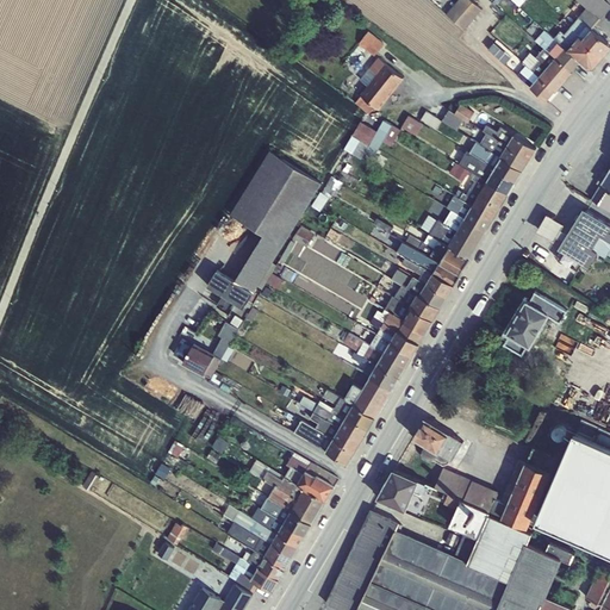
[(296,0),(293,5),(302,12),(310,1),(307,0),(296,0)]
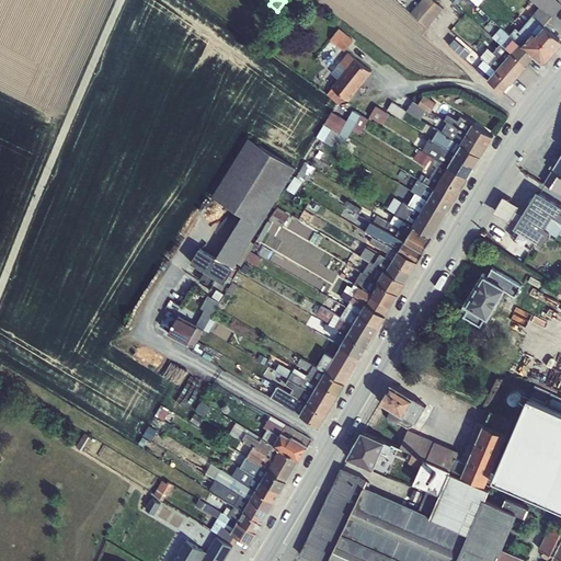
[(421,0),(420,2),(436,16),(444,8),(434,0),(421,0)]
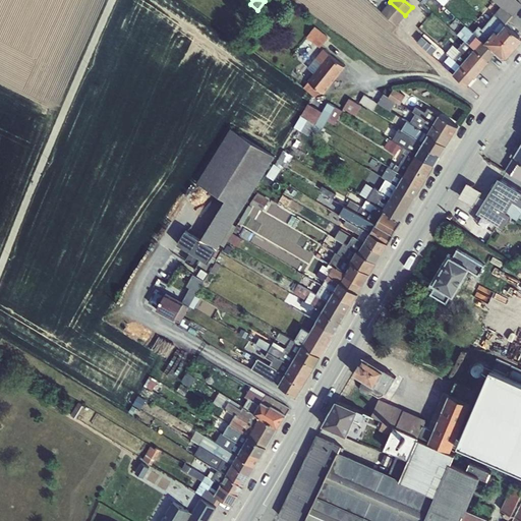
[(499,33),(506,23),(520,5),(520,2),(518,0),(493,0),(501,6),(482,27),(479,24),(473,32),(482,40),(482,39),(485,42),(496,30),(499,33)]
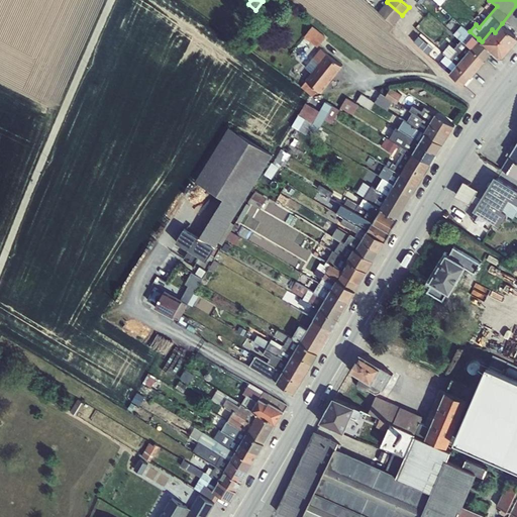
[(394,25),(402,15),(387,2),(379,12),(394,25)]
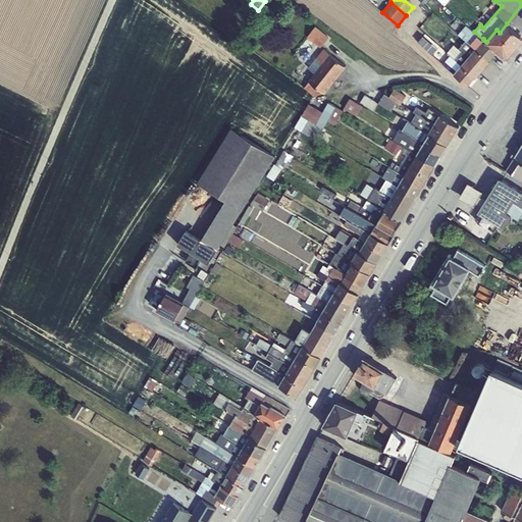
[(497,51),(507,59),(521,41),(521,36),(507,23),(500,33),(497,30),(486,42),(497,51)]
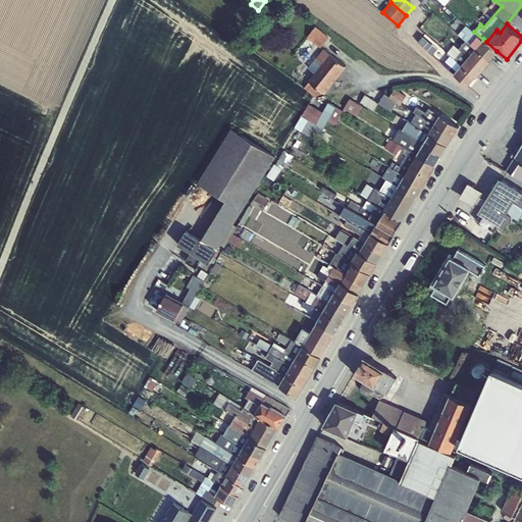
[(307,37),(321,47),(329,37),(316,25),(307,37)]
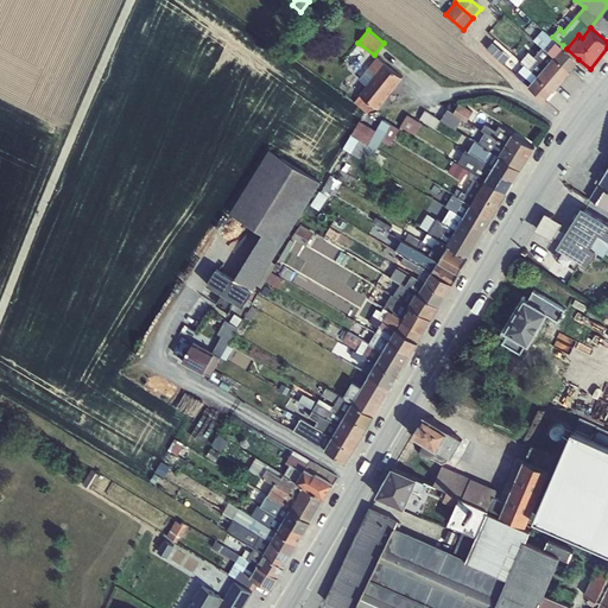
[(563,46),(552,37),(543,30),(534,39),(544,46),(542,49),(551,58),(563,46)]
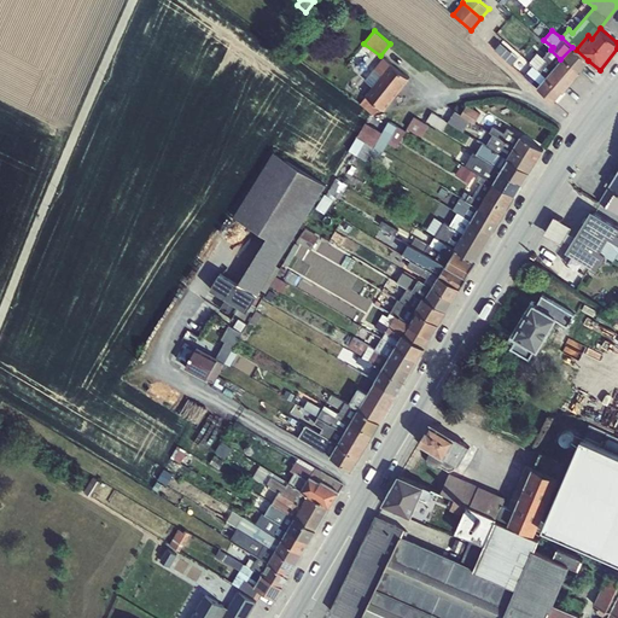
[(560,59),(578,75),(582,71),(581,70),(588,60),(576,50),(572,46),(572,47),(560,59)]
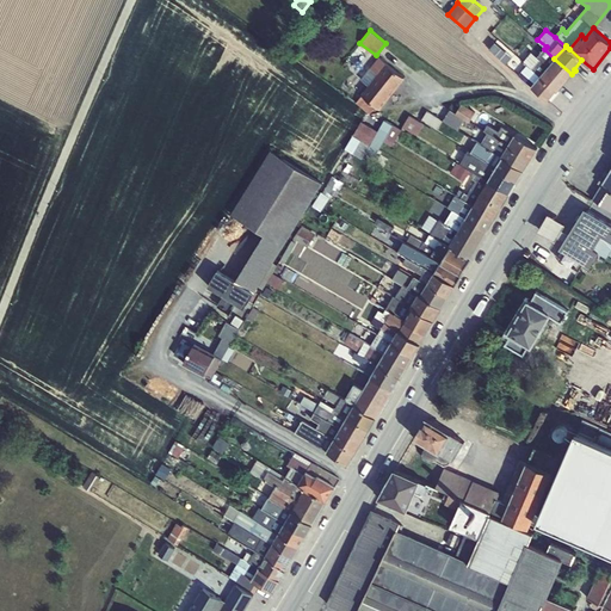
[(539,75),(554,59),(544,49),(538,56),(532,51),(524,61),(528,65),(539,75)]
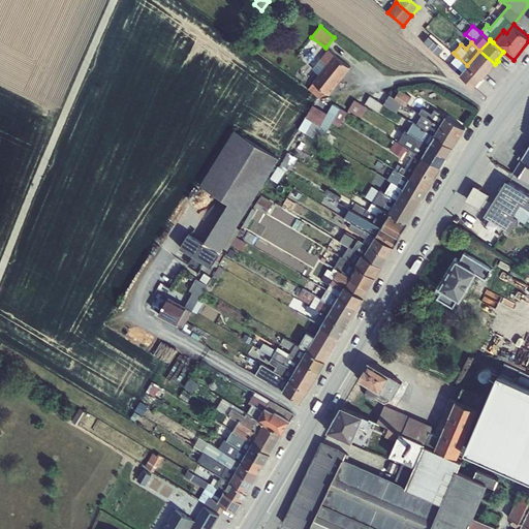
[(313,81),(335,54),(329,49),(307,75),(313,81)]
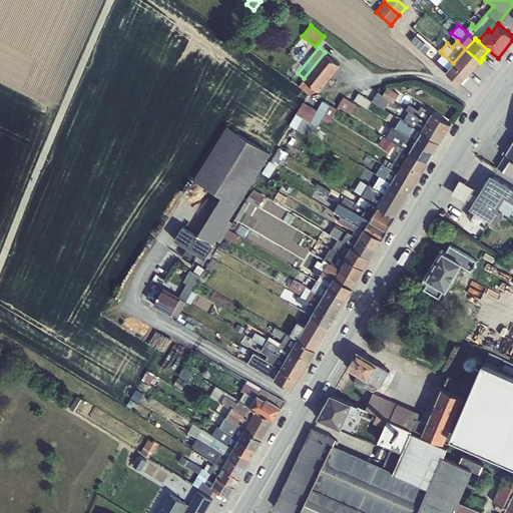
[(453,63),(467,75),(468,76),(480,62),(465,49),(453,63)]
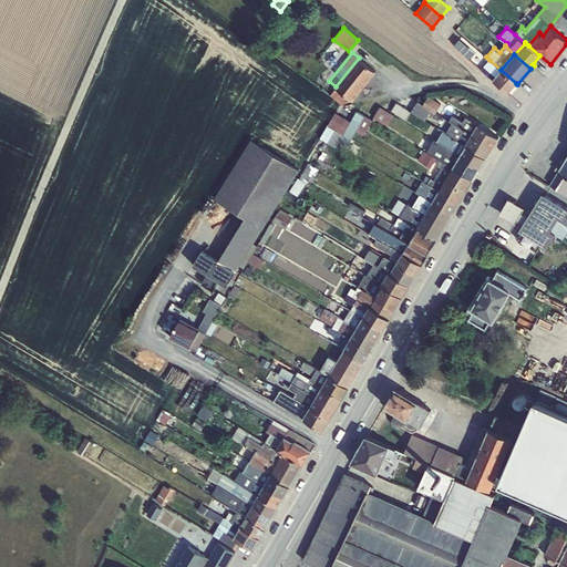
[(353,101),(378,72),(359,58),(336,86),(337,88),(349,99),(353,101)]
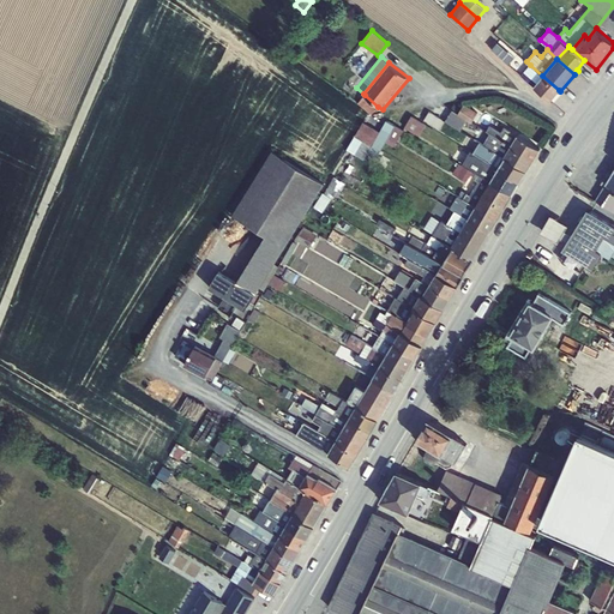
[(534,85),(542,76),(530,65),(521,74),(534,85)]
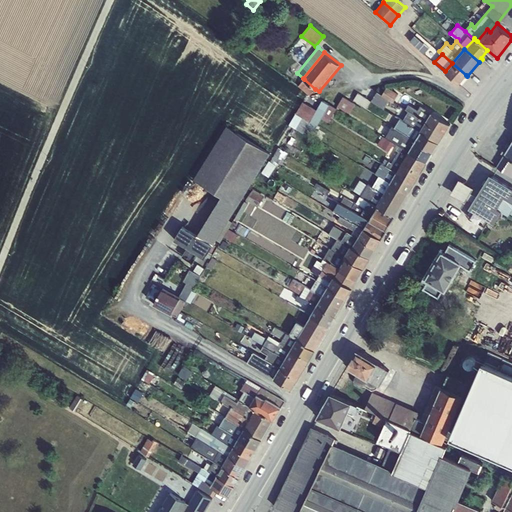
[(459,83),(466,75),(452,63),(445,71),(459,83)]
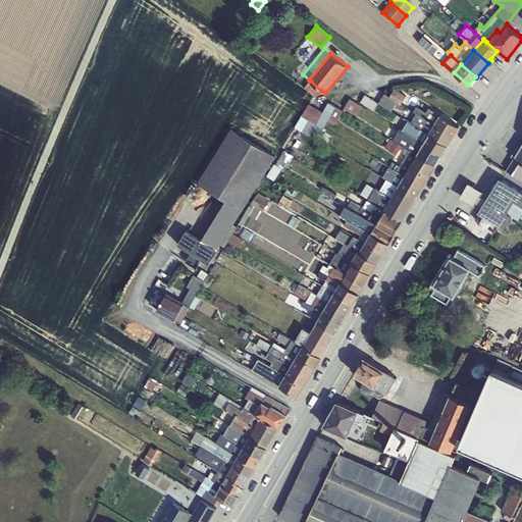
[(305,88),(316,97),(321,91),(310,81),(305,88)]
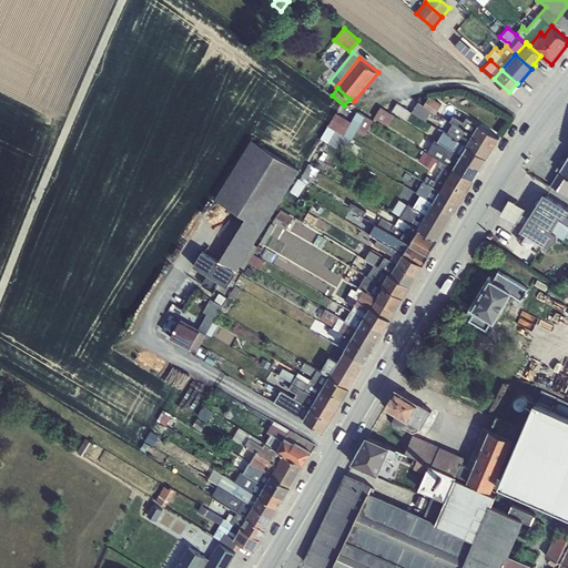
[(425,103),(433,111),(438,111),(443,103),(429,95),(425,103)]
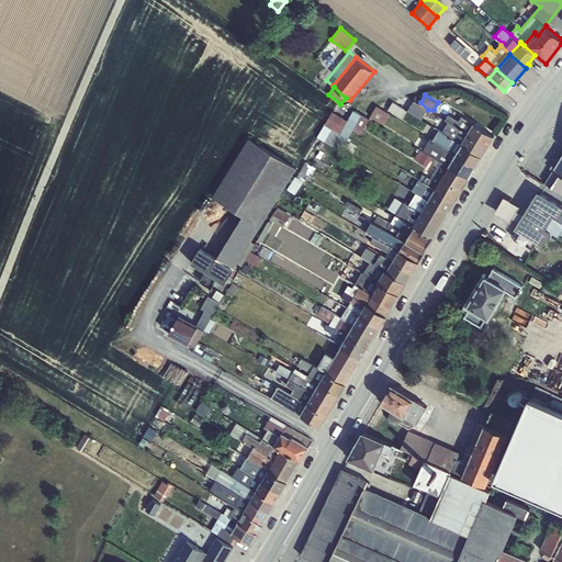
[(414,100),(407,110),(423,119),(428,110),(420,102),(414,100)]
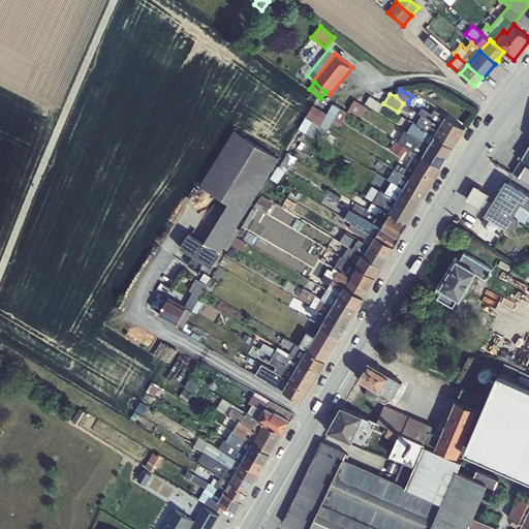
[(370,95),(366,102),(379,111),(383,103),(370,95)]
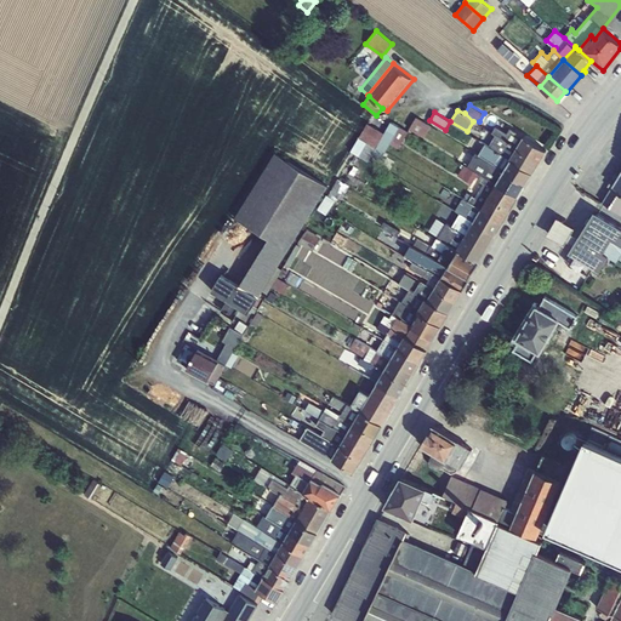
[(410,127),(425,137),(429,120),(416,117),(410,127)]
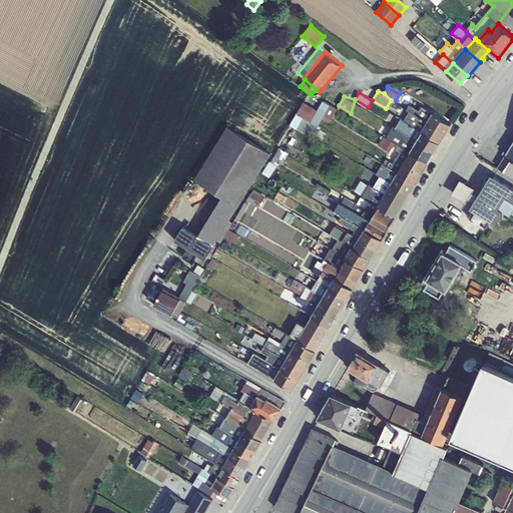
[(308,127),(316,131),(322,118),(329,122),(338,108),(323,99),(318,109),(304,101),(290,124),(297,128),(304,117),(311,122),(308,127)]
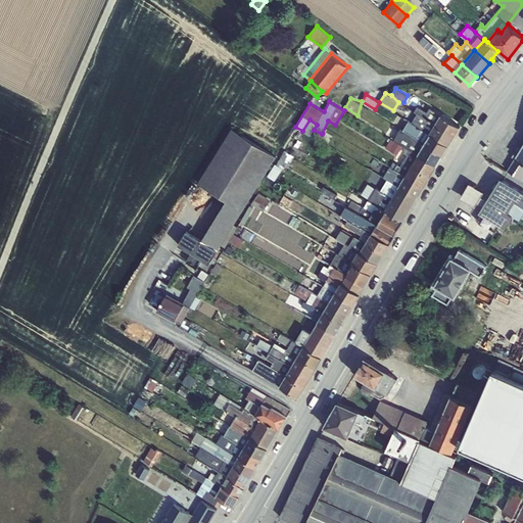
[(419,114),(435,125),(441,114),(430,107),(427,111),(418,105),(415,111),(419,114)]
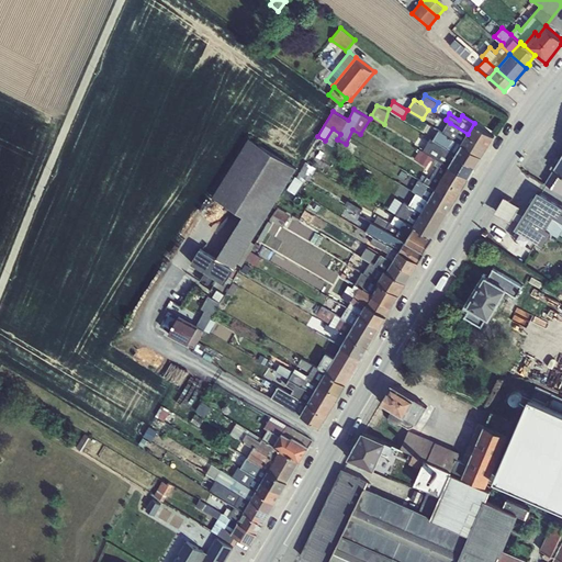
[(462,144),(468,134),(450,123),(444,132),(462,144)]
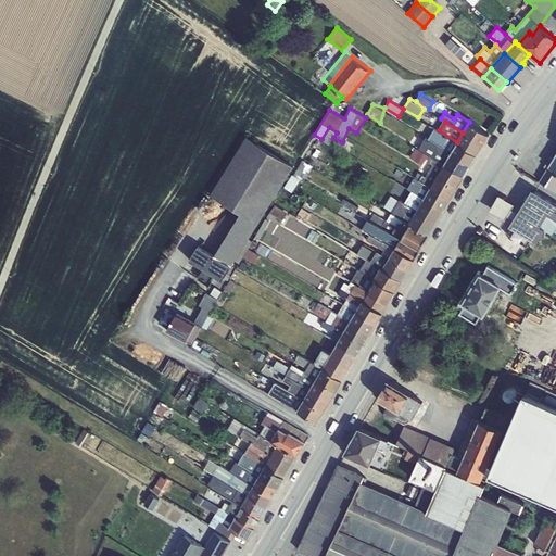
[(469,122),(463,133),(483,144),(490,135),(469,122)]
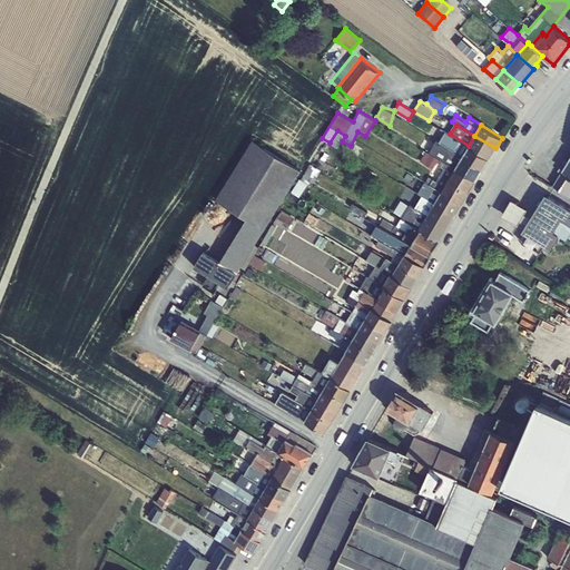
[(469,146),(450,134),(445,131),(440,141),(463,157),(469,146)]
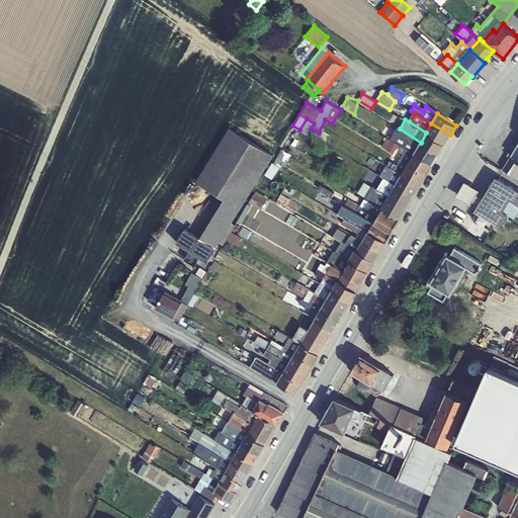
[(450,135),(431,123),(426,133),(444,144),(445,144),(450,135)]
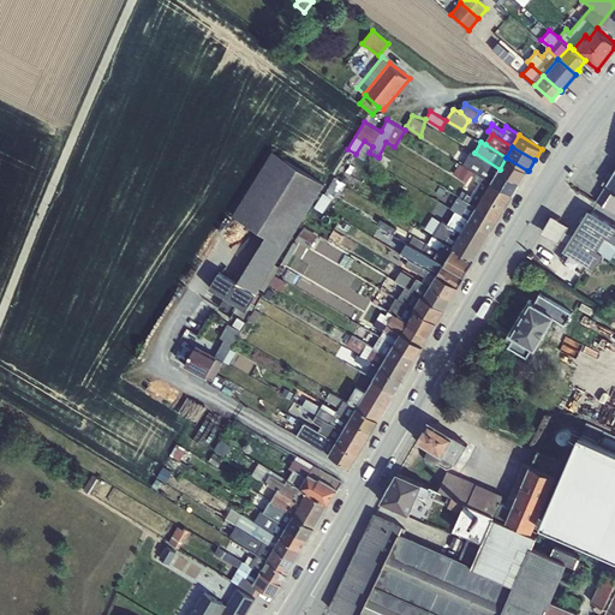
[(216,279),(249,305),(285,248),(326,184),(273,150),(233,215),(266,236),(236,282),(220,272),(216,279)]
